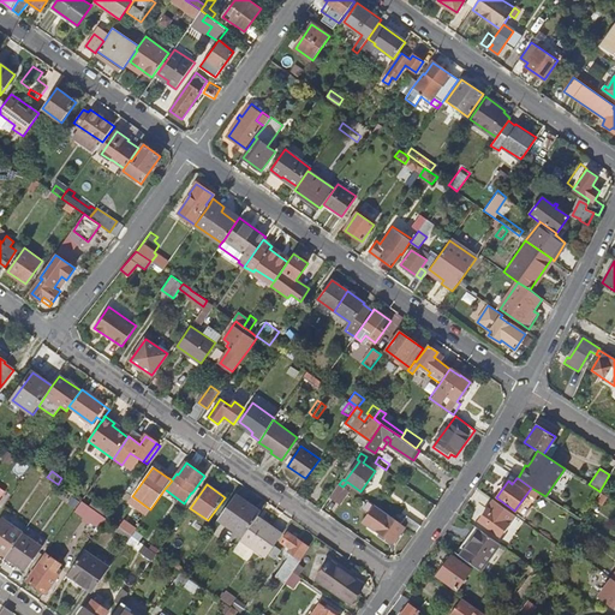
[(342,487),(339,484),(333,493),(330,496),(340,505),(350,491),(342,487)]
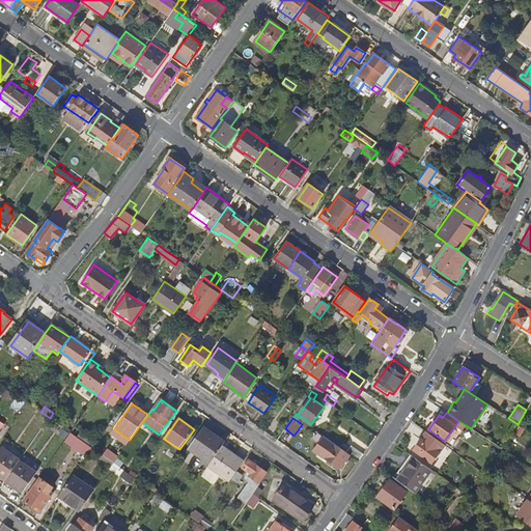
[(203,427),(189,449),(210,465),(222,447),(225,443),(203,427)]
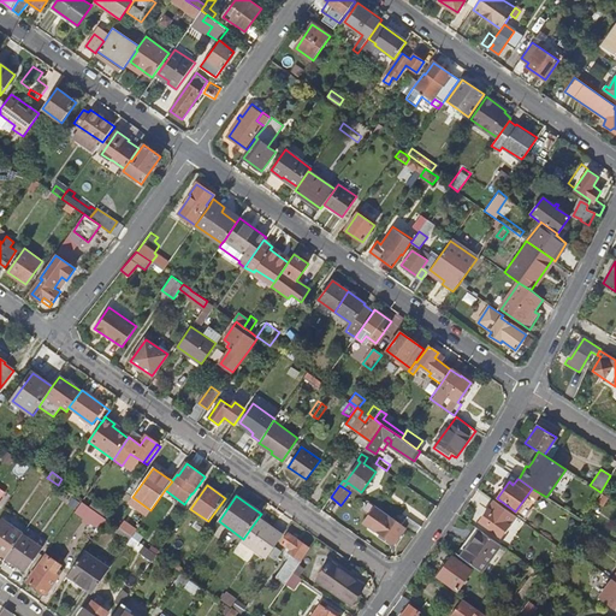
[(479,521),(499,537),(515,515),(495,501),(479,521)]
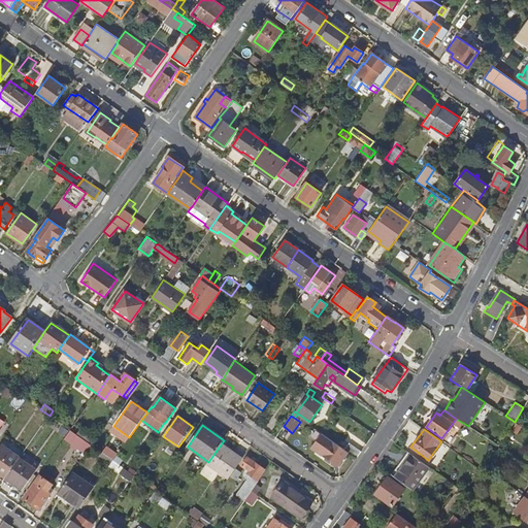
[(64,439),(86,455),(92,446),(89,443),(76,435),(70,430),(64,439)]
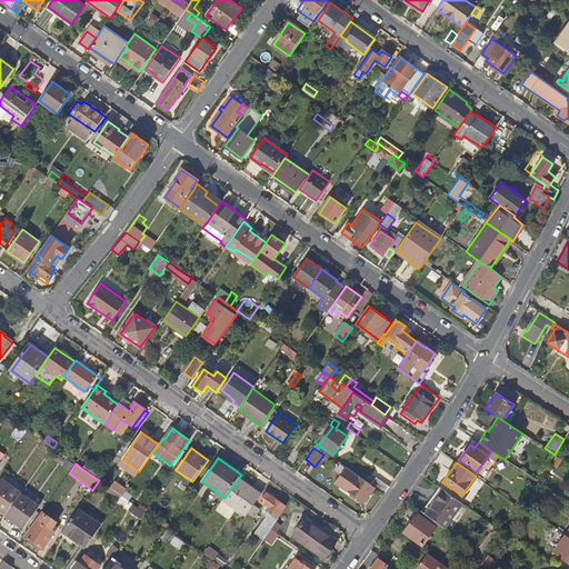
[(82,469),(96,478),(99,472),(86,465),(82,469)]
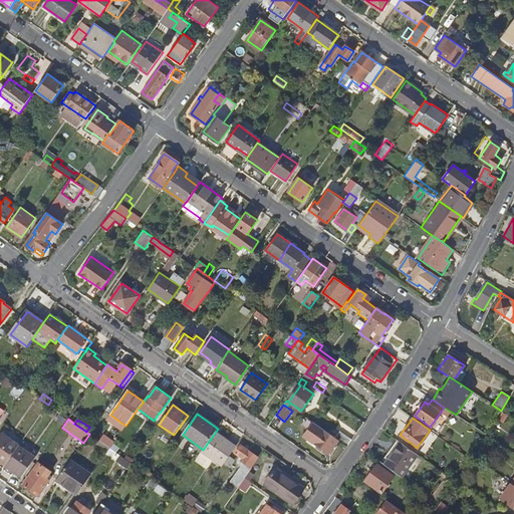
[(313,444),(328,455),(338,441),(328,434),(323,430),(313,423),(302,437),(313,444)]
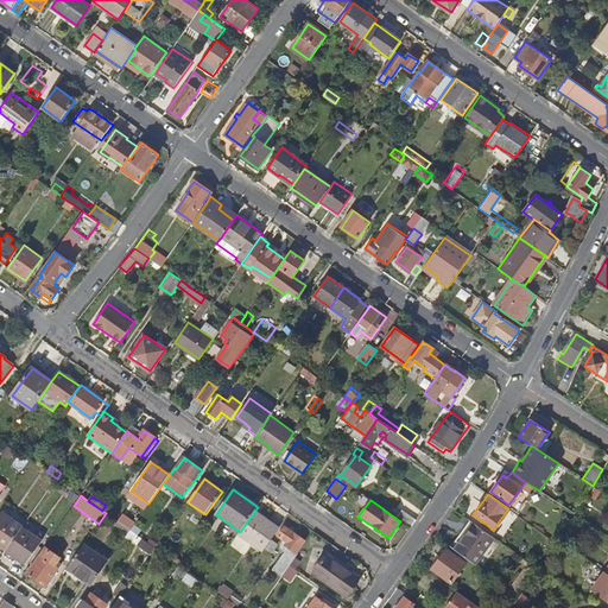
[(134,505),(122,519),(131,525),(141,510),(134,505)]
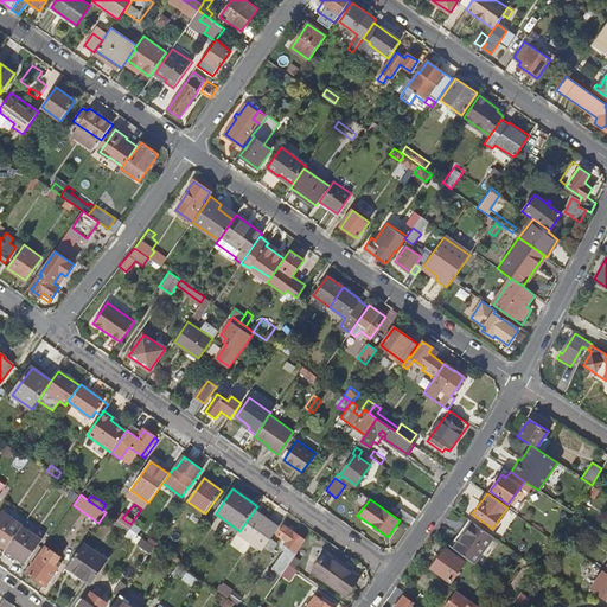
[(388,512),(400,521),(409,526),(414,519),(402,511),(401,512),(391,506),(388,512)]
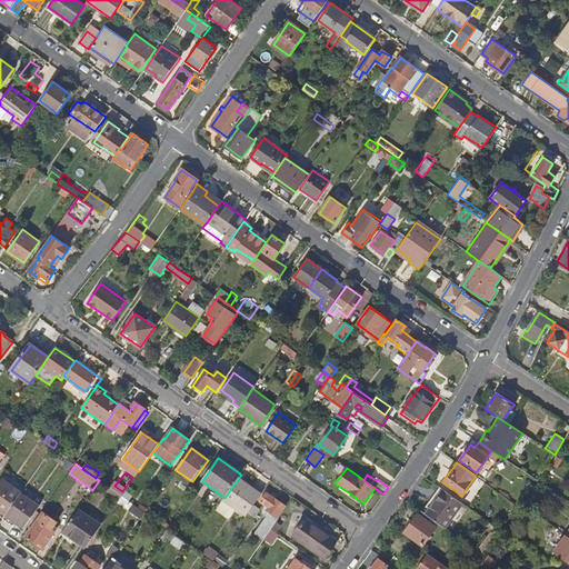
[(2,479),(0,482),(0,516),(2,518),(20,493),(21,492),(2,479)]
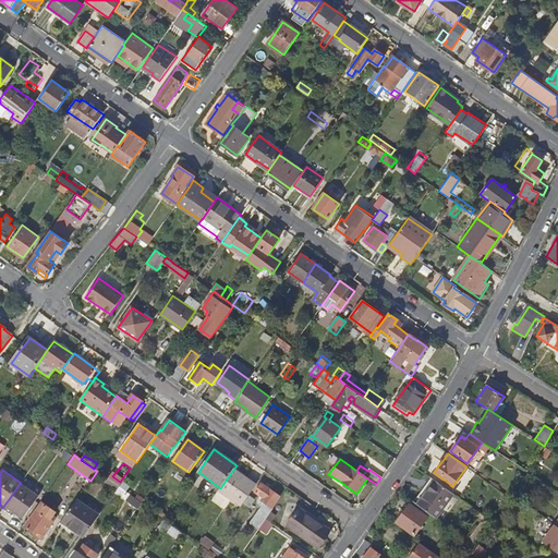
[(220,488),(219,490),(241,506),(254,487),(241,478),(242,475),(233,470),(220,488)]
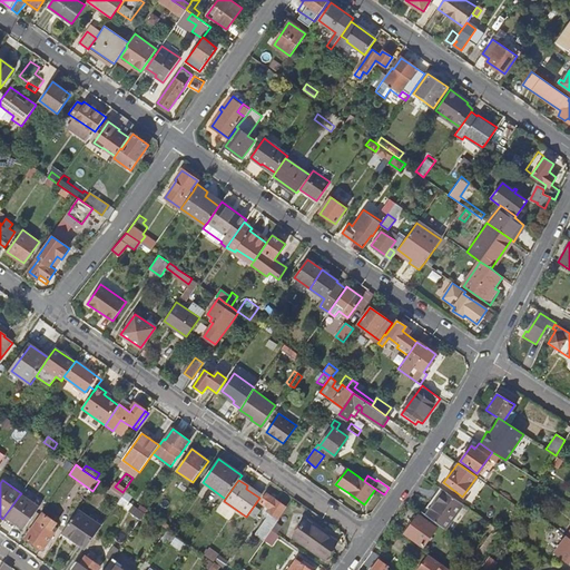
[(443,491),(425,516),(444,529),(462,504),(443,491)]
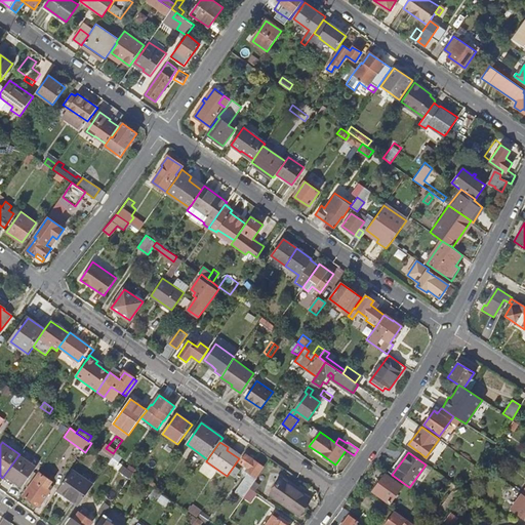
[(18,455),(2,478),(2,479),(11,486),(14,482),(22,487),(36,468),(18,455)]
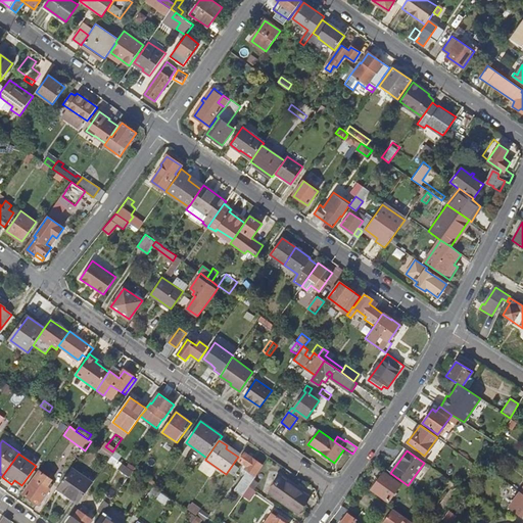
[(248,471),(235,490),(242,495),(248,486),(255,476),(254,475),(262,465),(245,454),(239,462),(246,467),(245,469),(248,471)]
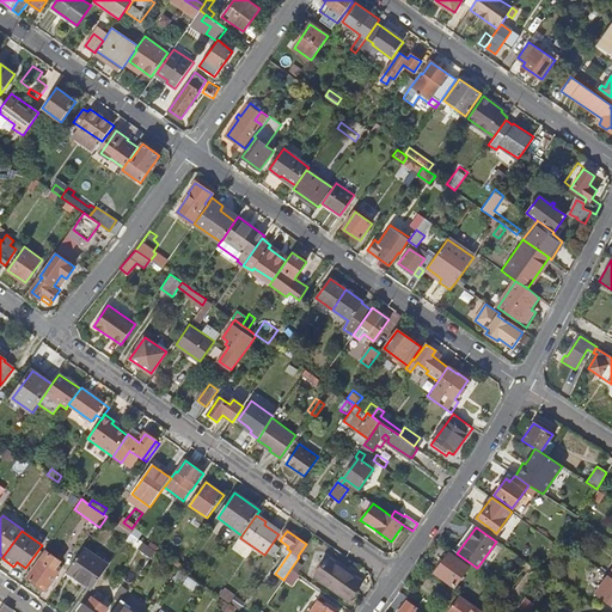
[(152,557),(155,551),(144,543),(140,549),(152,557)]
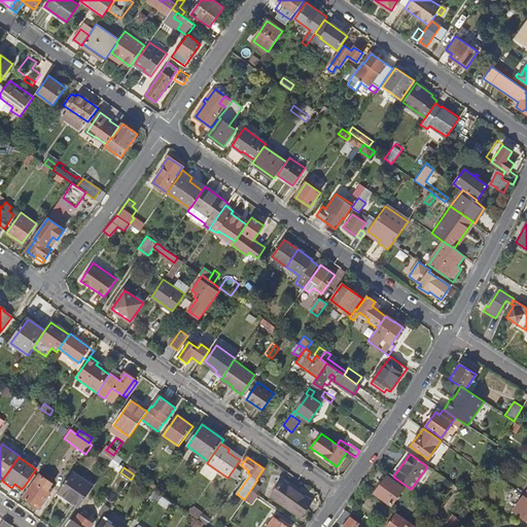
[(72,472),(57,494),(78,508),(93,488),(72,472)]
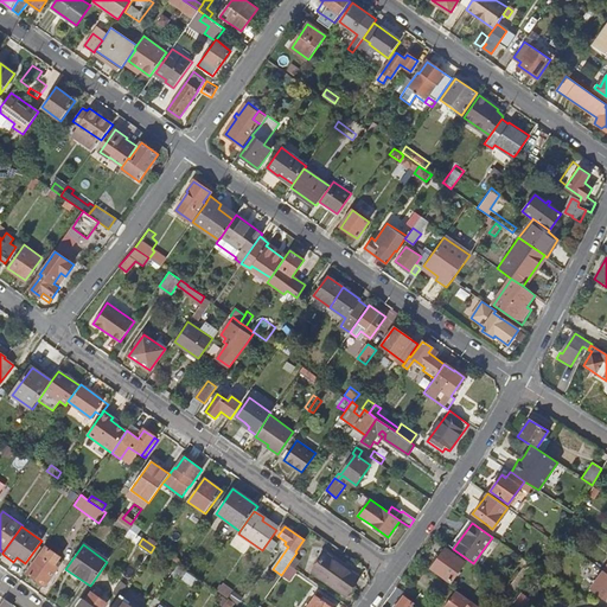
[(39,555),(27,574),(45,586),(57,568),(55,566),(61,557),(45,545),(38,554),(39,555)]
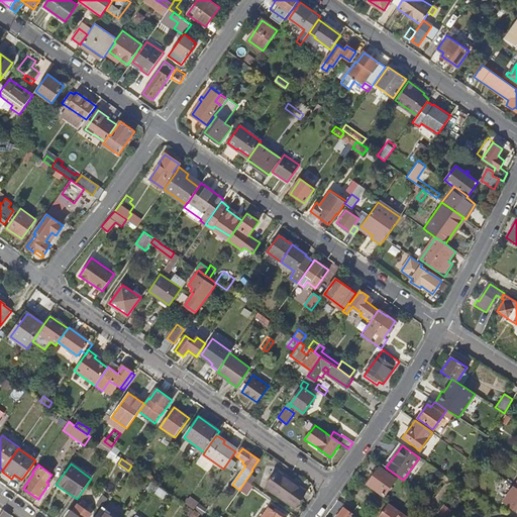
[(379,468),(367,484),(383,496),(395,480),(379,468)]
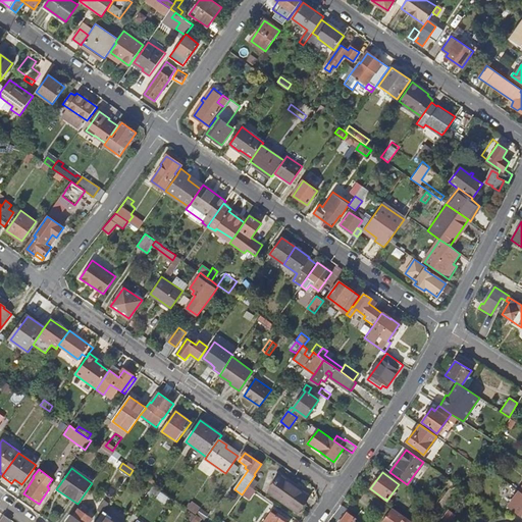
[(268,492),(296,513),(308,497),(279,476),(268,492)]
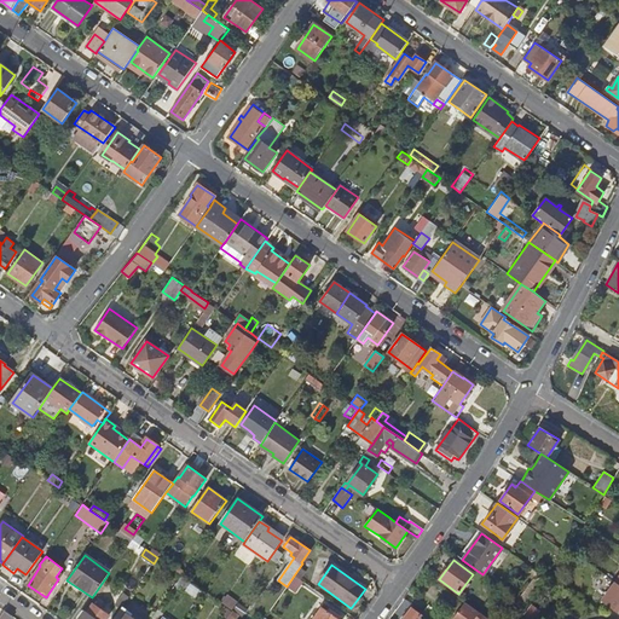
[(191,582),(183,576),(179,582),(187,588),(191,582)]
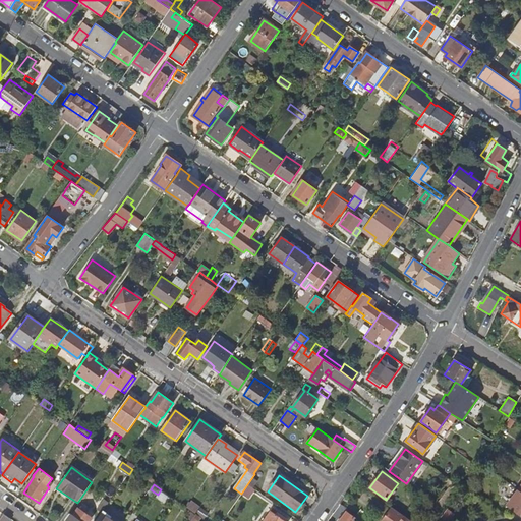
[(254,489),(247,484),(241,494),(241,495),(247,499),(254,489)]
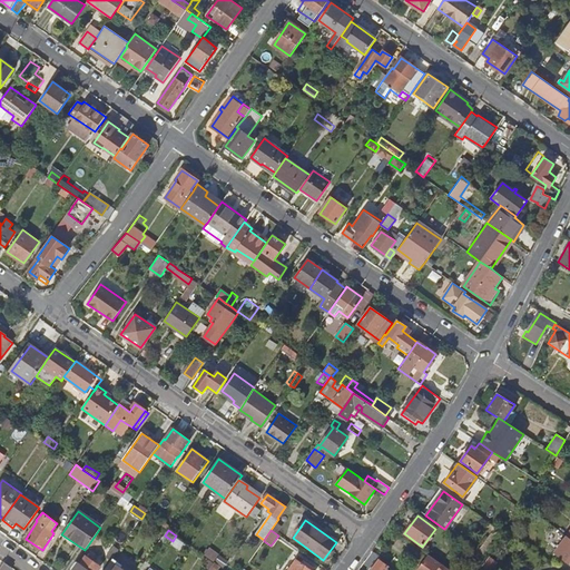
[(569,544),(560,558),(569,564),(569,544)]
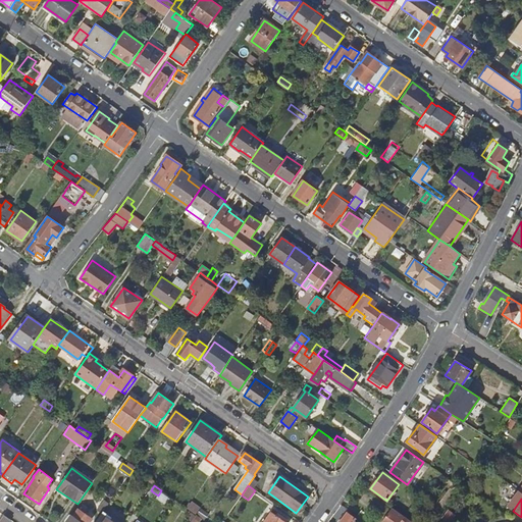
[(191,503),(187,509),(196,515),(200,510),(191,503)]
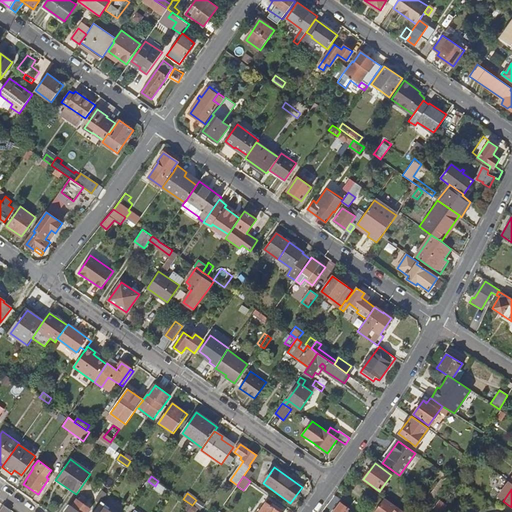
[(402,511),(384,498),(373,511),(402,511)]
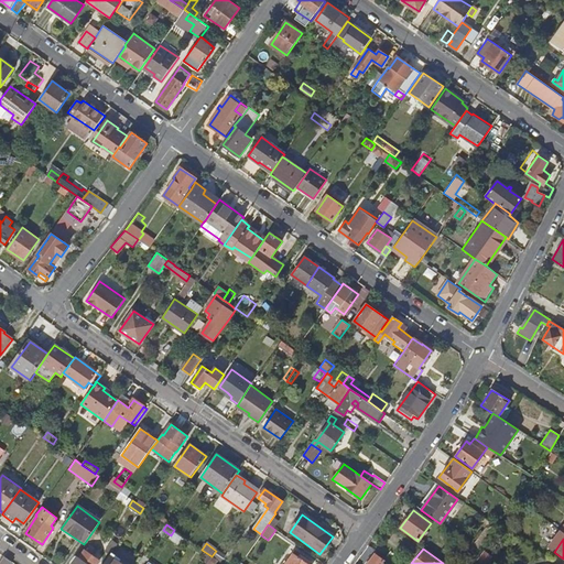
[(85,551),(75,563),(96,563),(97,563),(91,559),(93,556),(85,551)]
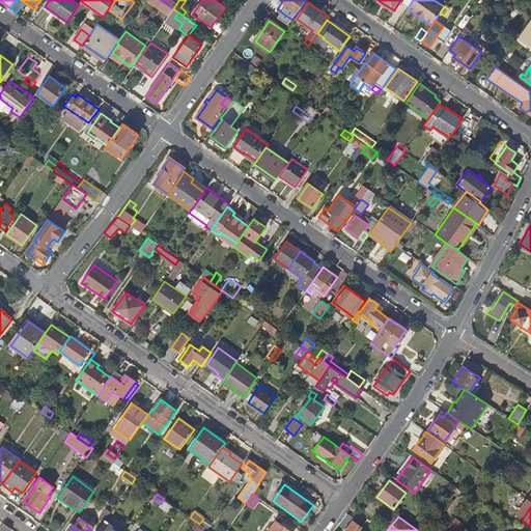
[(455,520),(449,527),(454,530),(456,530),(462,525),(455,520)]
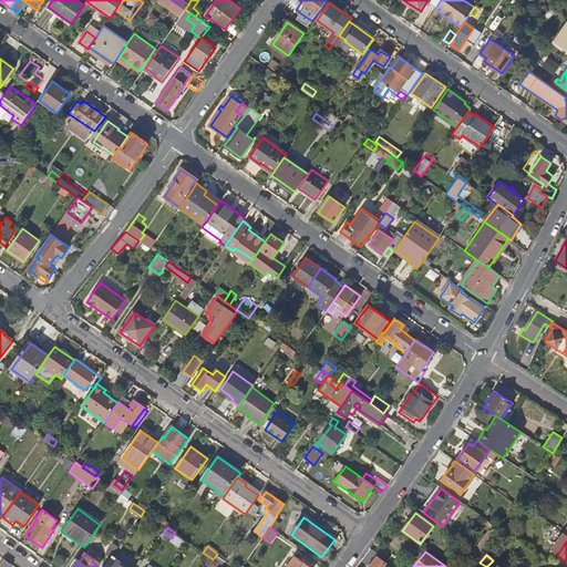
[(287,566),(309,566),(295,557),(287,566)]
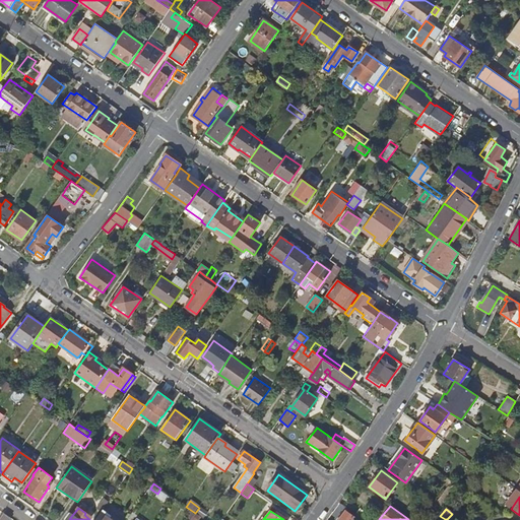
[(353,517),(345,511),(338,519),(353,519),(352,519),(353,517)]
